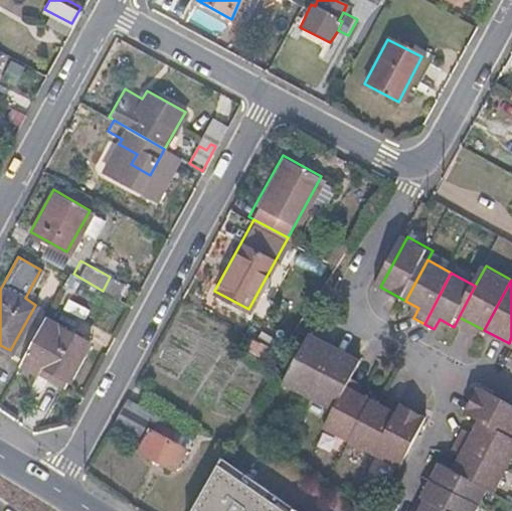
[(86,342),(44,317),(19,362),(61,385),(86,342)]
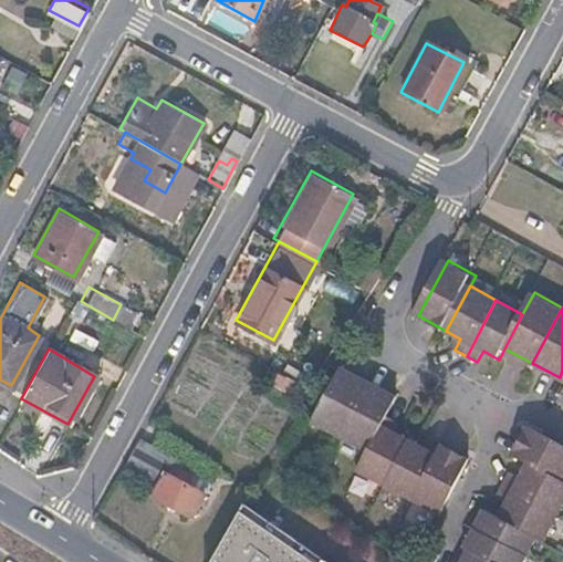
[(263,375),(302,396),(309,384),(270,363),(263,375)]
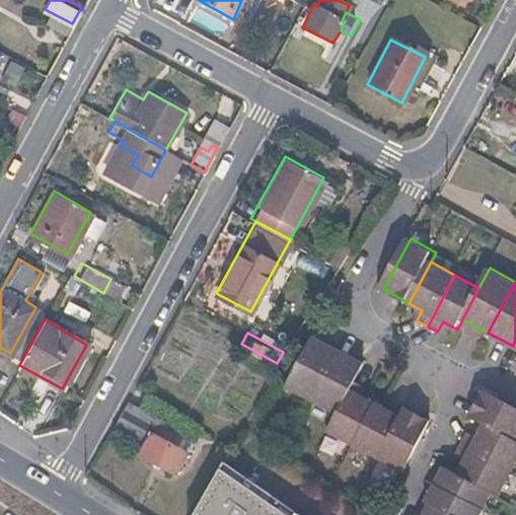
[(315,336),(289,386),(313,399),(340,349),(315,336)]
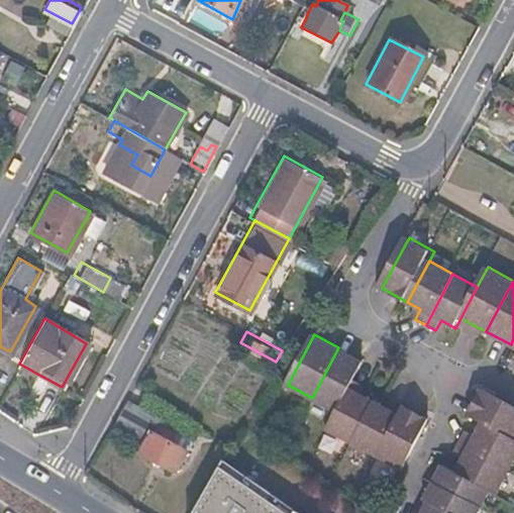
[(312,398),(336,411),(353,378),(363,361),(338,347),(312,398)]
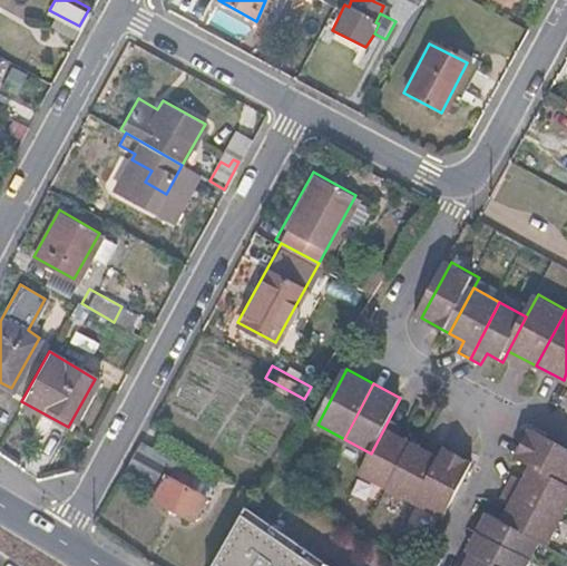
[(390,417),(371,454),(361,475),(388,489),(412,440),(400,435),(406,426),(390,417)]
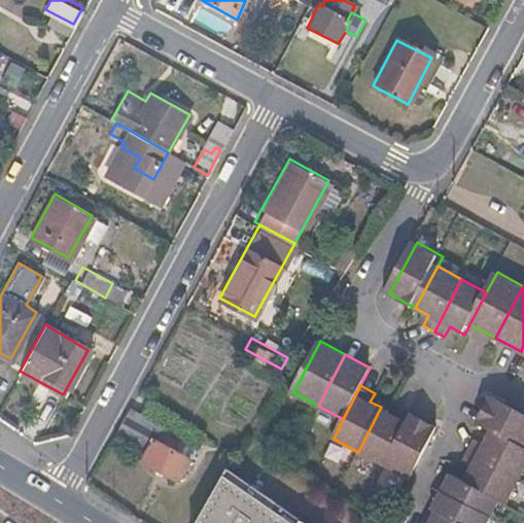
[(466,422),(486,432),(521,451),(523,444),(523,420),(480,397),(466,422)]
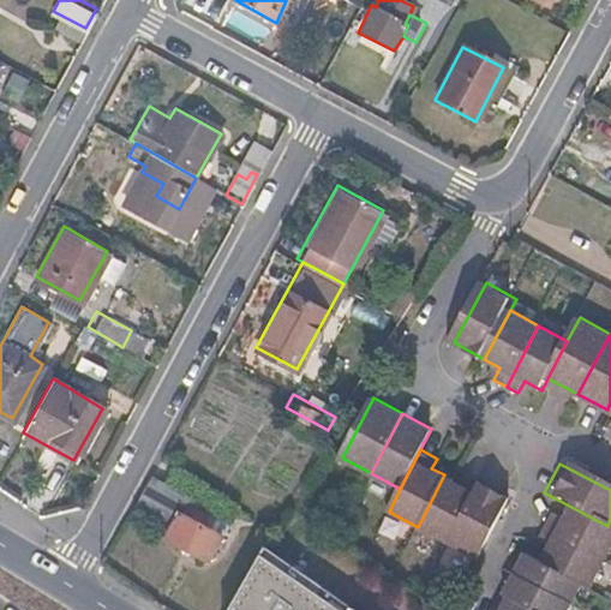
[(448,543),(480,482),(465,473),(460,483),(444,474),(418,527),(448,543)]
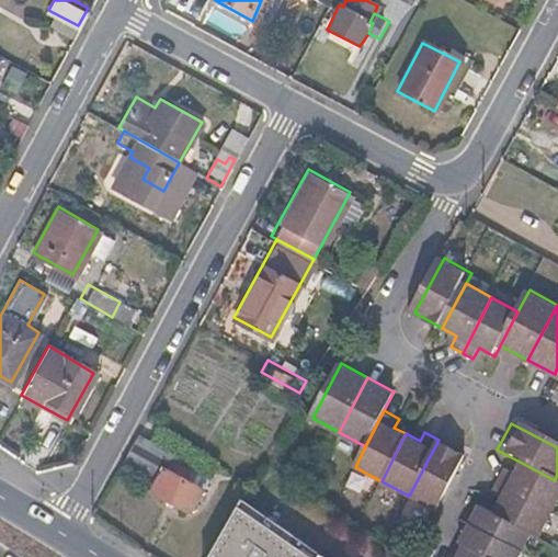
[(439,440),(409,496),(435,510),(465,453),(439,440)]
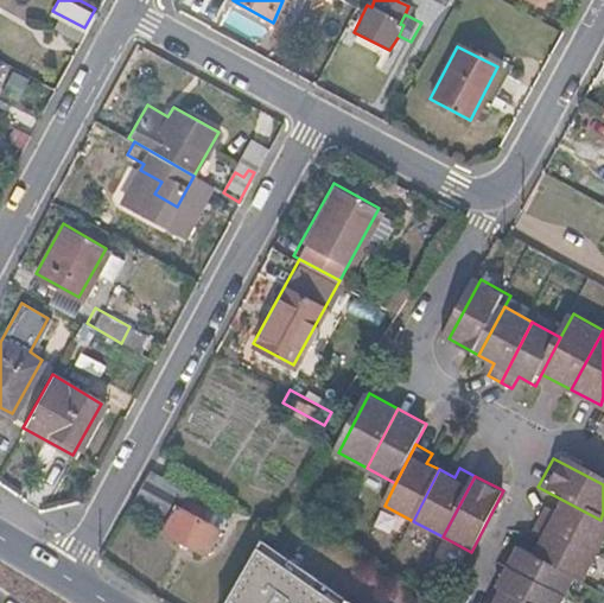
[(172,505),(217,527),(223,514),(179,493),(172,505)]
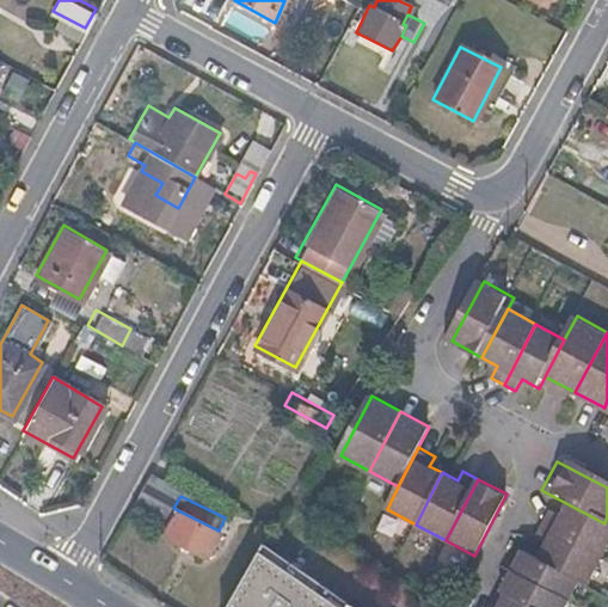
[(596,555),(607,531),(607,525),(605,523),(564,502),(557,519),(545,513),(538,525),(596,555)]
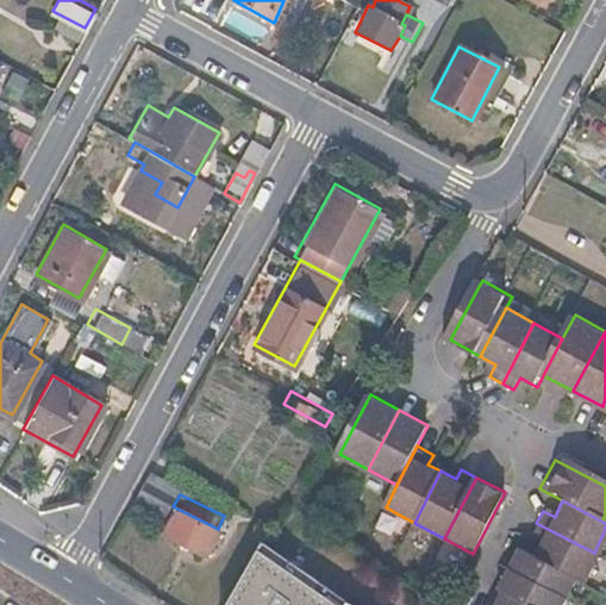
[(218,529),(173,506),(161,530),(206,553),(218,529)]
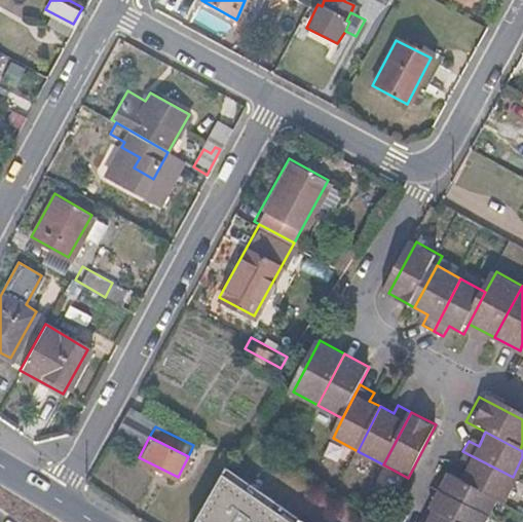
[(465,469),(459,483),(495,500),(499,502),(513,477),(462,451),(456,463),(465,469)]
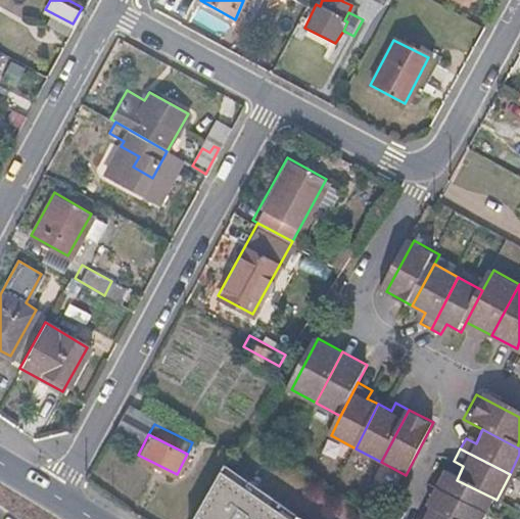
[(190,518),(250,518),(265,496),(221,466),(190,518)]
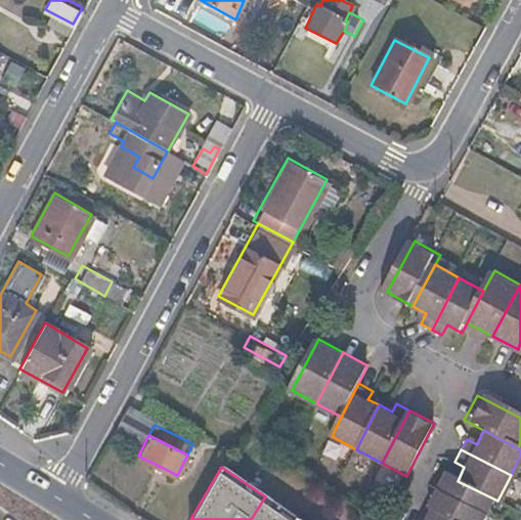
[(493,499),(458,481),(444,474),(436,490),(484,516),(493,499)]
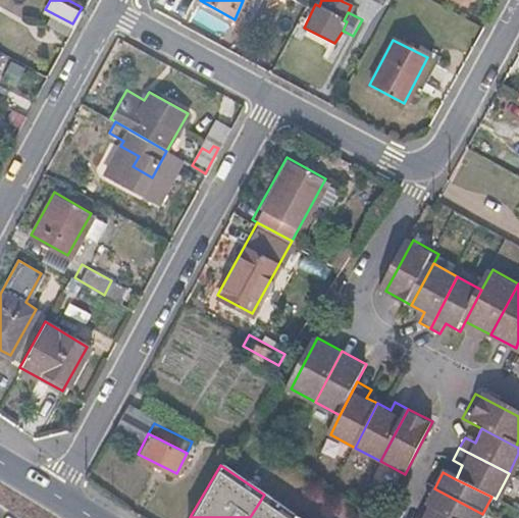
[(426,504),(430,505),(453,517),(479,517),(482,514),(434,488),(426,504)]
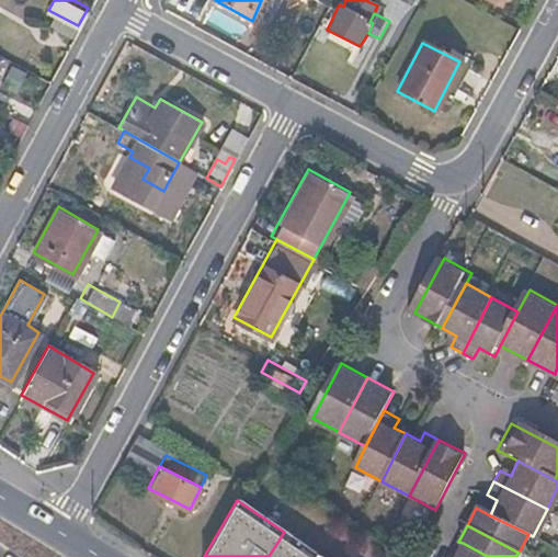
[(320,556),(284,532),(269,556),(320,556)]
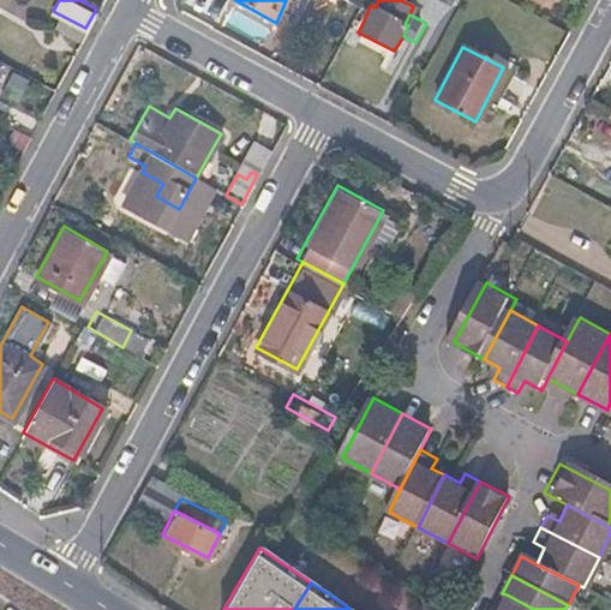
[(533,609),(507,594),(498,609),(533,609)]
